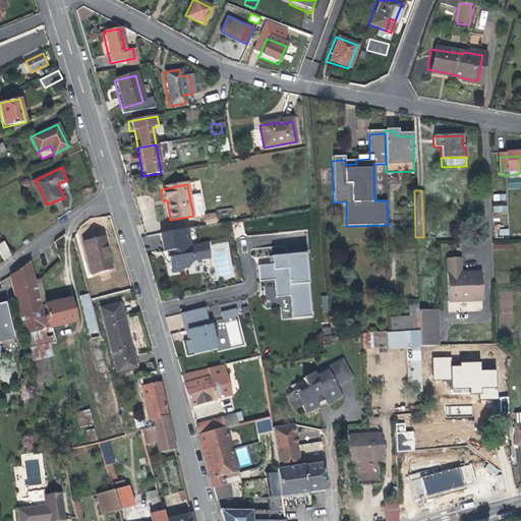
[(189,196),(193,216),(203,214),(198,194),(189,196)]
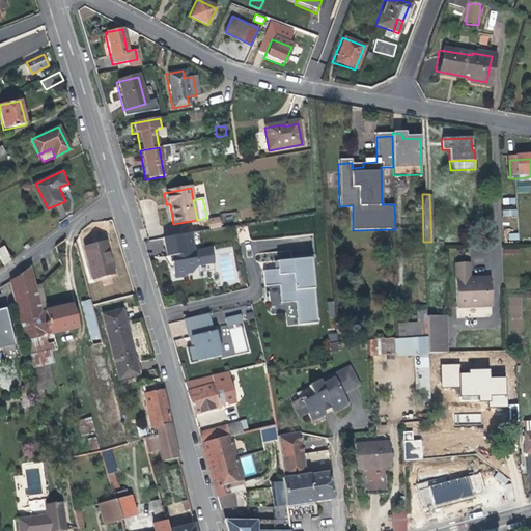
[(189,235),(161,240),(164,258),(168,258),(171,280),(185,278),(185,275),(190,275),(195,269),(195,268),(213,264),(210,250),(192,254),(189,235)]
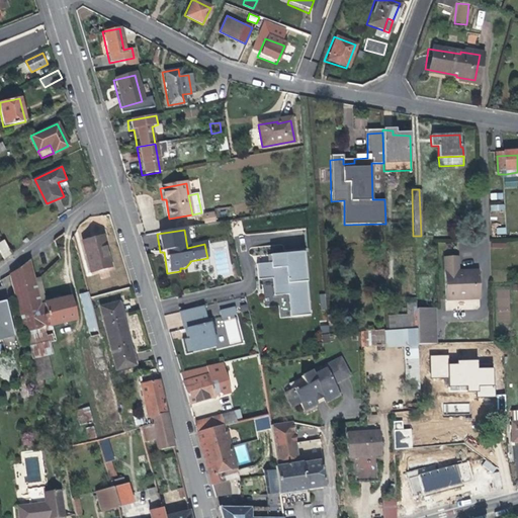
[(89,270),(103,267),(108,265),(100,235),(94,237),(81,241),(89,270)]
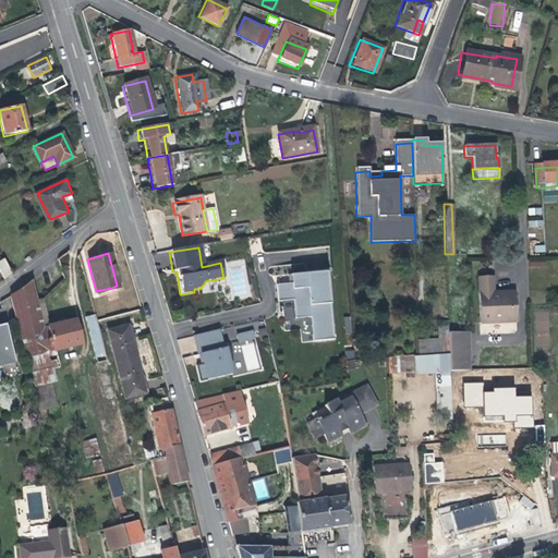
[(0,258),(0,275),(2,279),(10,275),(1,258),(0,258)]
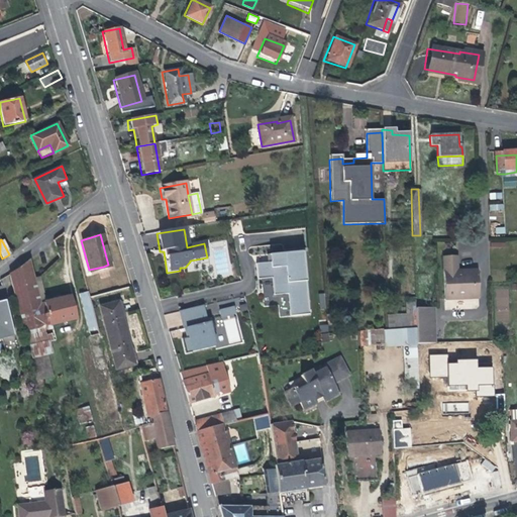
[(271,280),(271,283),(272,296),(287,295),(289,317),(309,315),(305,275),(303,252),(284,253),(269,255),(270,264),(254,265),(256,281),(271,280)]
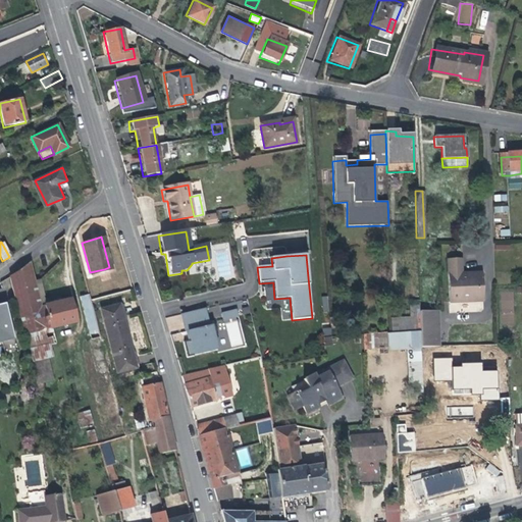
[(482,272),(472,272),(472,276),(462,277),(462,273),(461,258),(448,258),(449,302),(482,301),(482,272)]
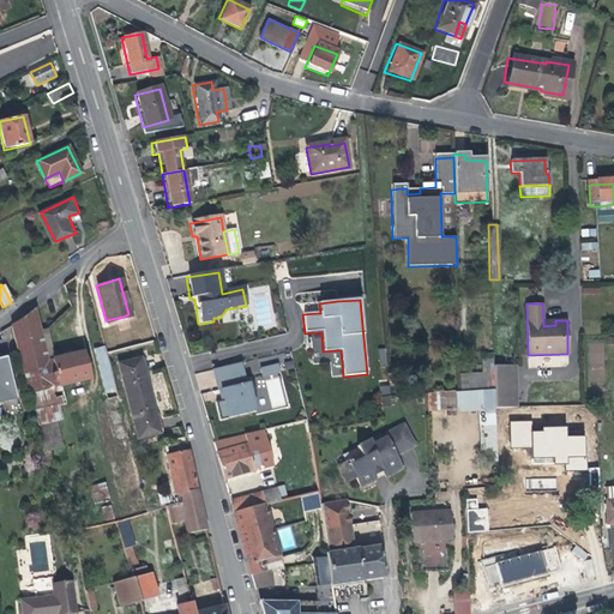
[(17,350),(28,393),(89,379),(82,351),(54,359),(48,332),(41,335),(35,309),(24,318),(11,326),(17,350)]
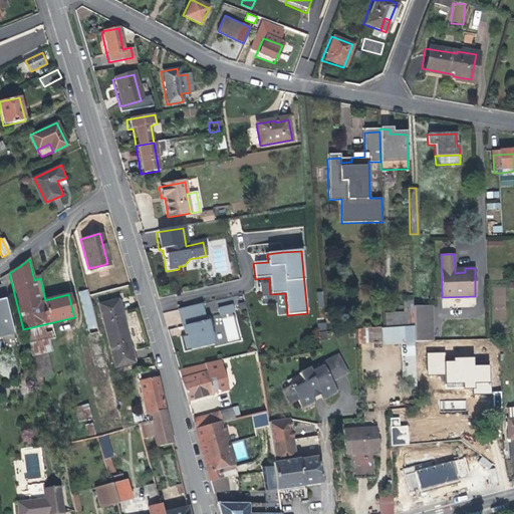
[(505,287),(493,288),(493,299),(505,299),(505,287)]
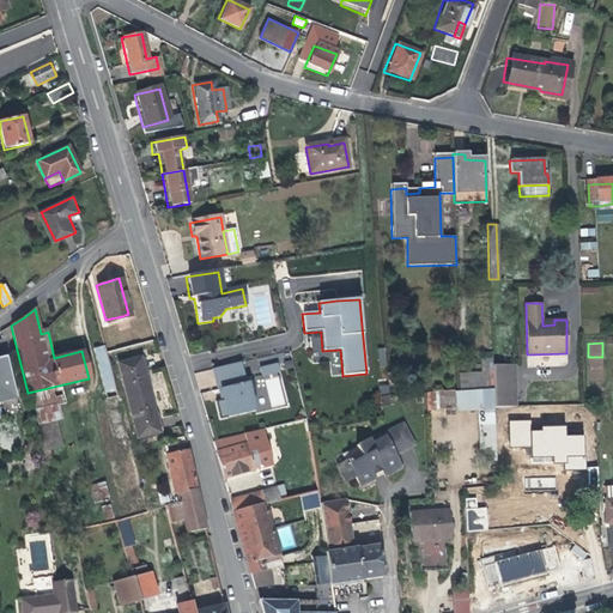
[(89,404),(104,462),(117,520),(126,517),(145,511),(102,346),(91,349),(104,399),(101,400),(89,404)]
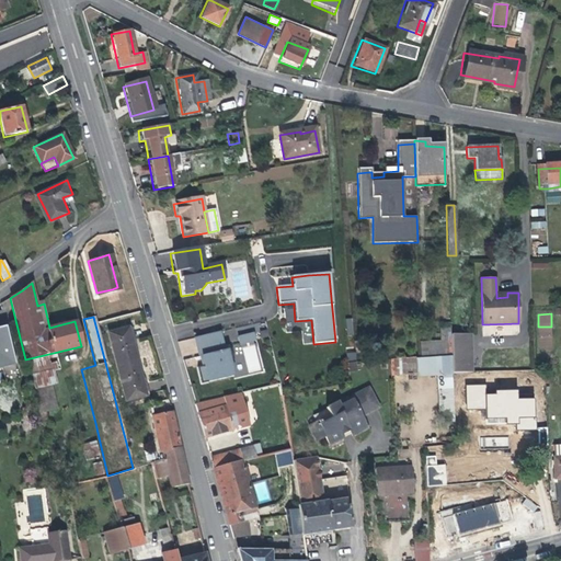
[(0,345),(10,344),(6,327),(0,327),(0,345)]
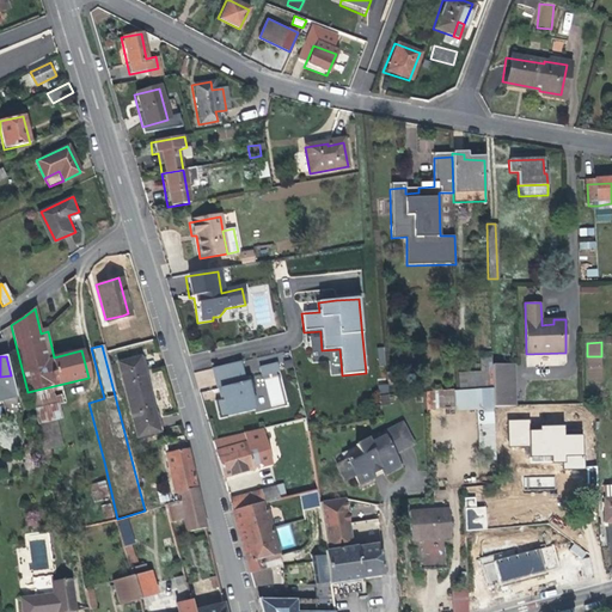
[(116,362),(126,398),(147,392),(138,357),(116,362)]
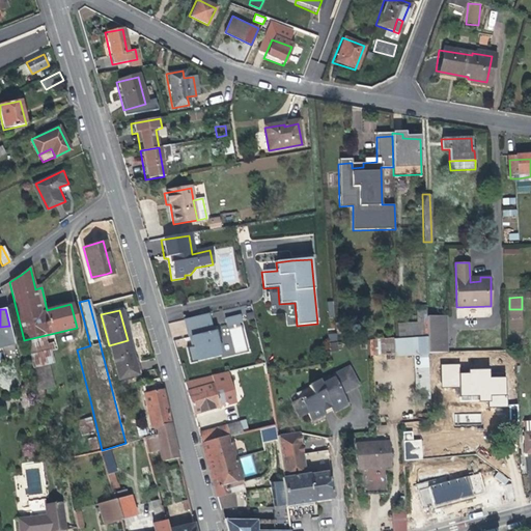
[(184,319),(185,322),(188,338),(191,338),(193,346),(190,347),(186,348),(190,364),(220,357),(217,341),(220,341),(218,331),(212,332),(208,317),(207,314),(184,319)]
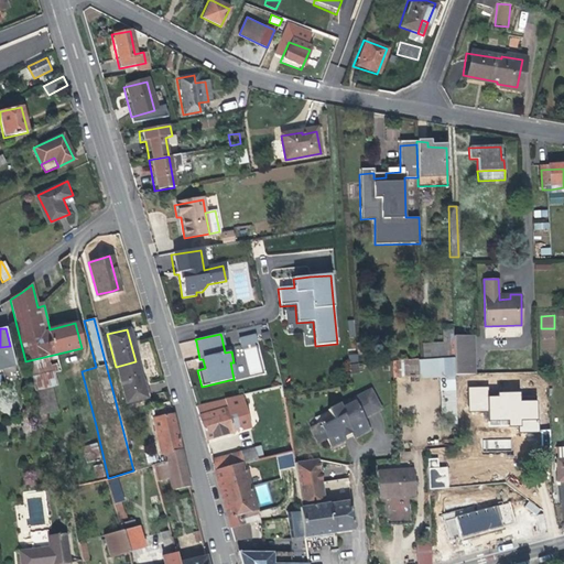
[(238,339),(240,347),(257,344),(255,336),(238,339)]
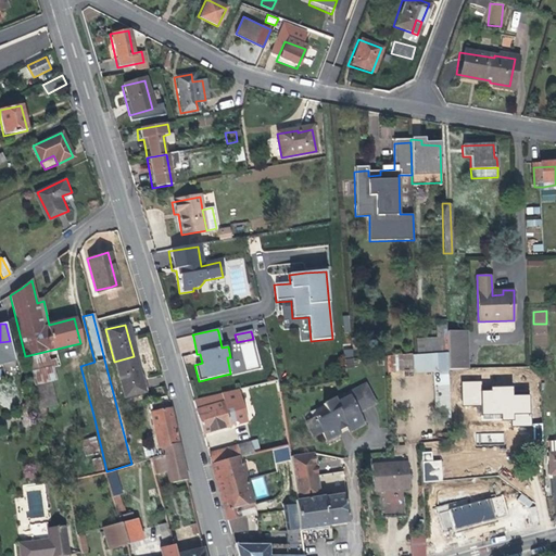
[(466,369),(465,331),(446,331),(447,369),(466,369)]
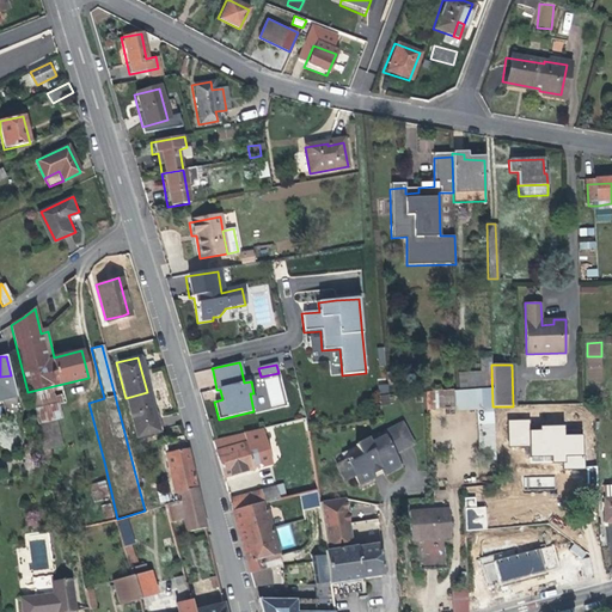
[(459,391),(484,389),(482,366),(458,367),(459,391)]
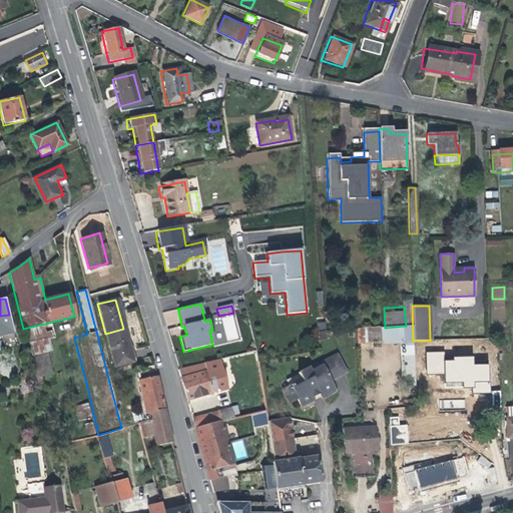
[(0,337),(1,337),(13,334),(9,315),(0,316),(0,337)]
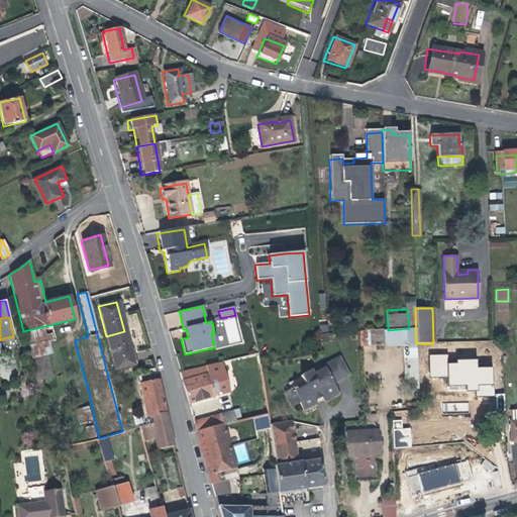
[(327,335),(327,327),(319,327),(320,335),(327,335)]
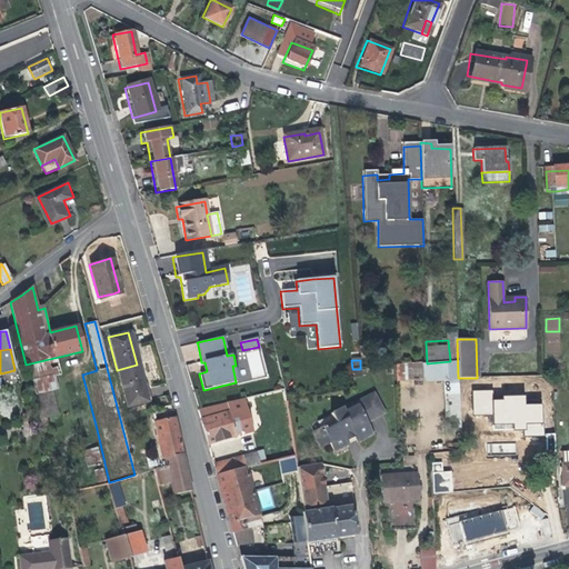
[(137,365),(117,370),(126,406),(146,401),(137,365)]
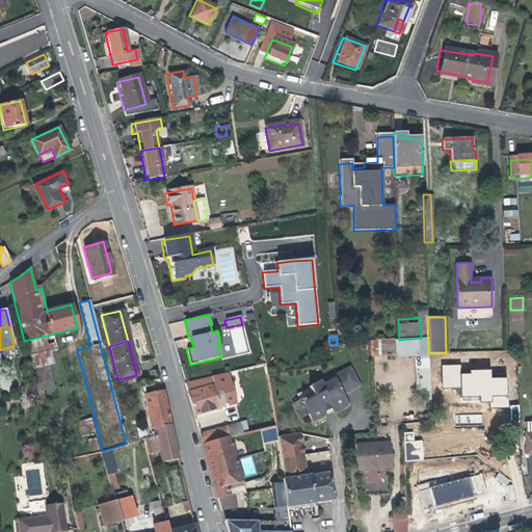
[(14,346),(1,349),(4,362),(17,358),(14,346)]
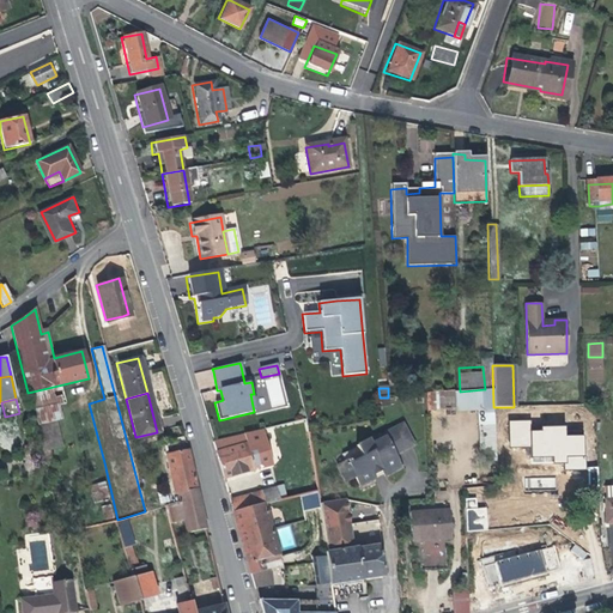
[(532,447),(530,420),(510,420),(510,447),(532,447)]
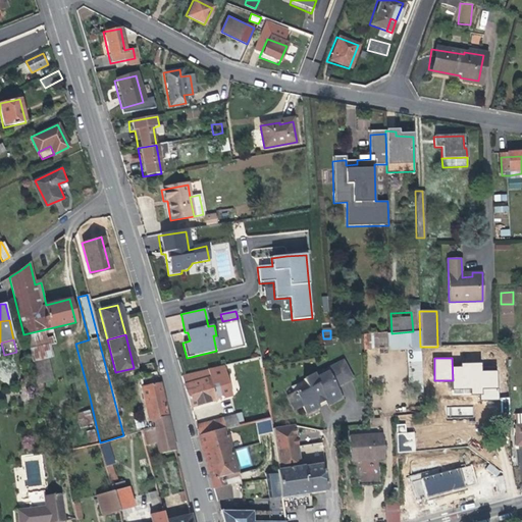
[(36,360),(37,381),(52,381),(51,360),(36,360)]
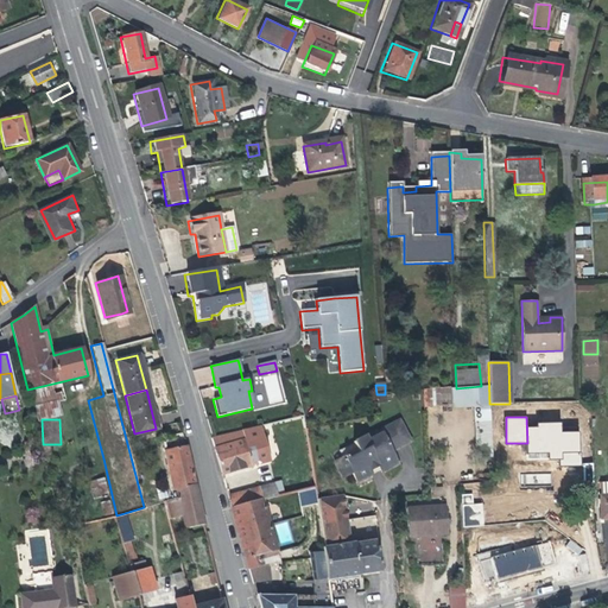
[(346,456),(334,462),(341,479),(350,474),(355,483),(369,476),(367,472),(375,467),(379,474),(397,464),(392,456),(393,450),(410,441),(399,419),(379,430),(381,434),(367,441),(366,437),(352,444),(358,454),(347,458),(346,456)]
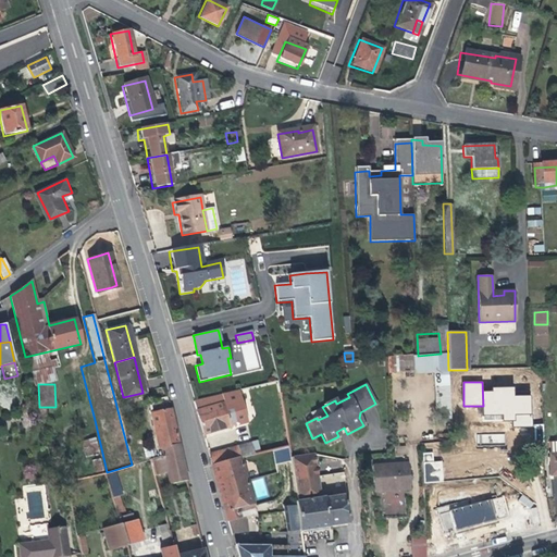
[(245,423),(237,399),(235,392),(193,401),(195,411),(201,435),(229,428),(229,425),(233,423),(236,425),(245,423)]
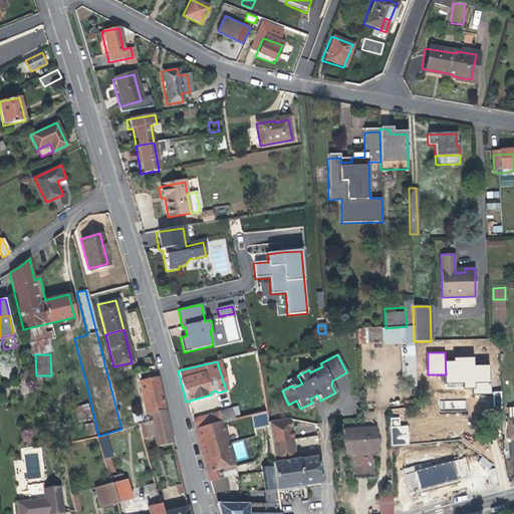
[(148,414),(164,410),(154,370),(136,373),(147,414),(148,414)]
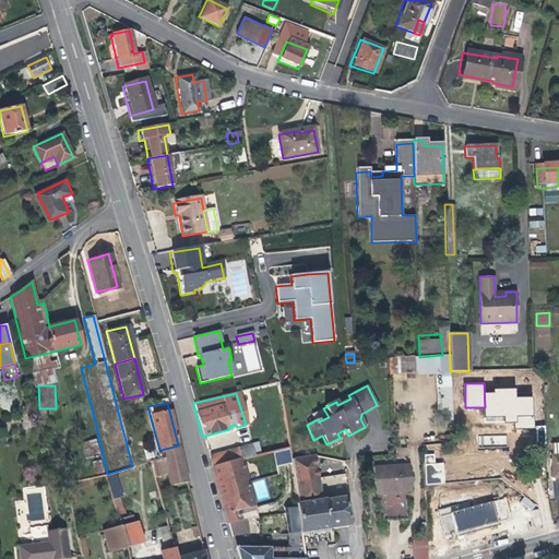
[(506,444),(506,436),(478,436),(478,444),(506,444)]
